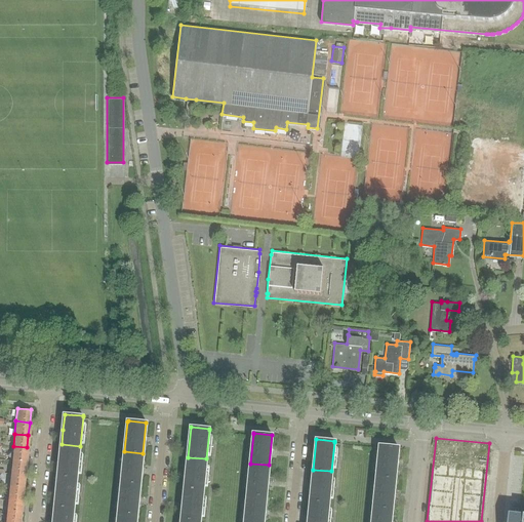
[(58,475),(77,477),(80,446),(62,444),(58,475)]
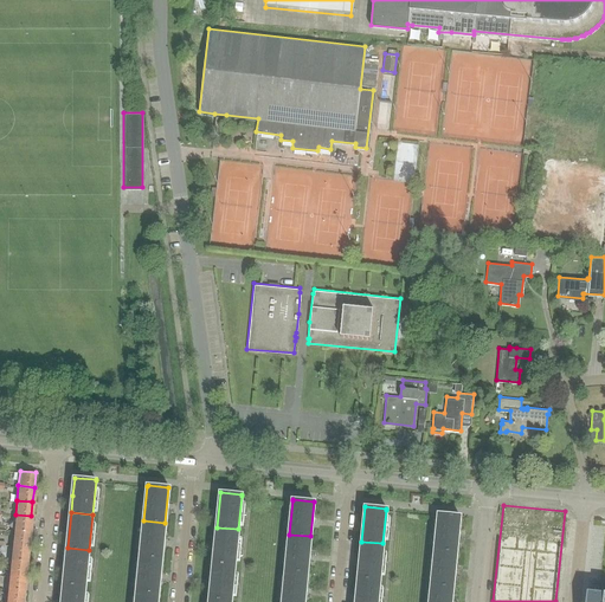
[(435,549),(456,551),(459,516),(438,513),(438,515),(435,549)]
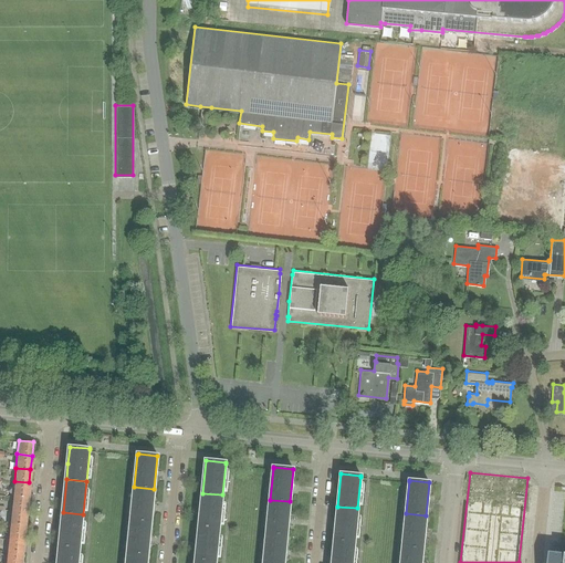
[(14,481),(13,494),(28,497),(29,482),(14,481)]
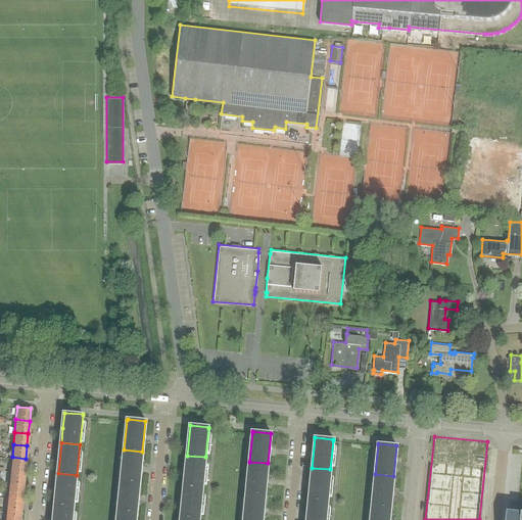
[(142,452),(124,450),(121,479),(139,481),(142,452)]
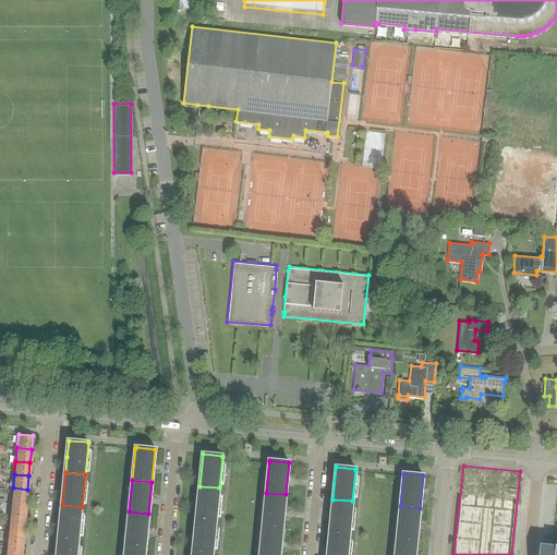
[(216,520),(219,487),(200,486),(196,518),(216,520)]
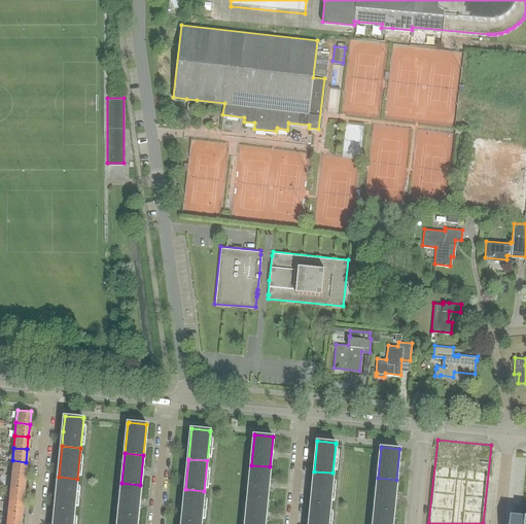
[(12,460),(10,474),(24,475),(26,462),(12,460)]
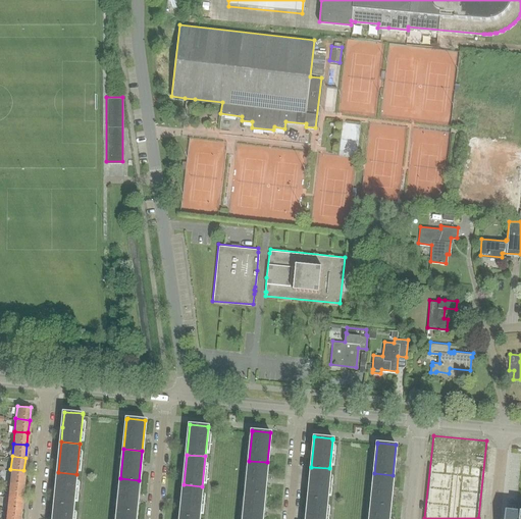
[(264,492),(267,462),(249,461),(246,490),(264,492)]
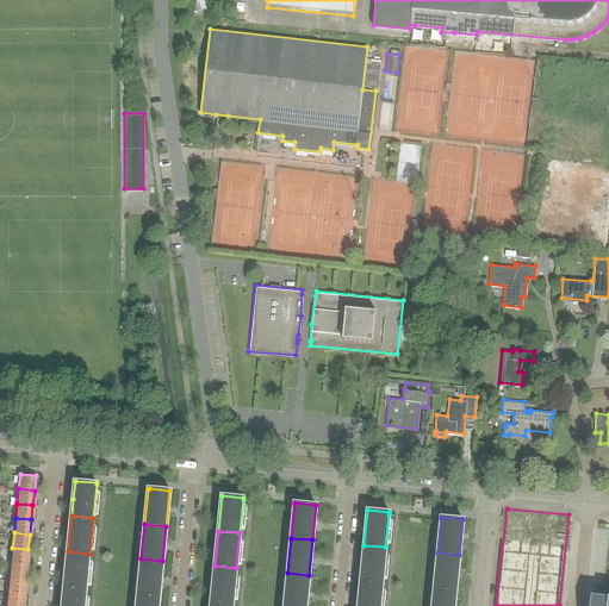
[(361,581),(381,582),(385,547),(364,545),(361,581)]
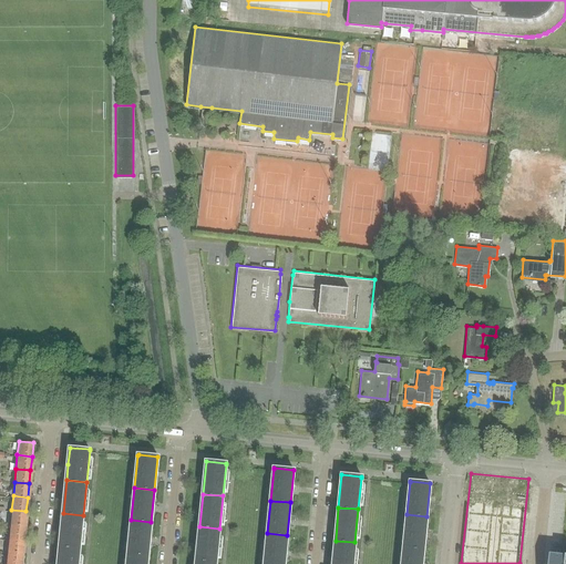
[(11,510),(10,523),(24,524),(26,511),(11,510)]
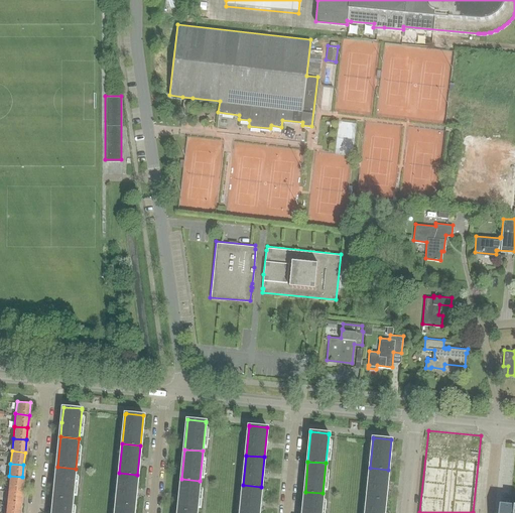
[(76,469),(57,467),(54,497),(73,499),(76,469)]
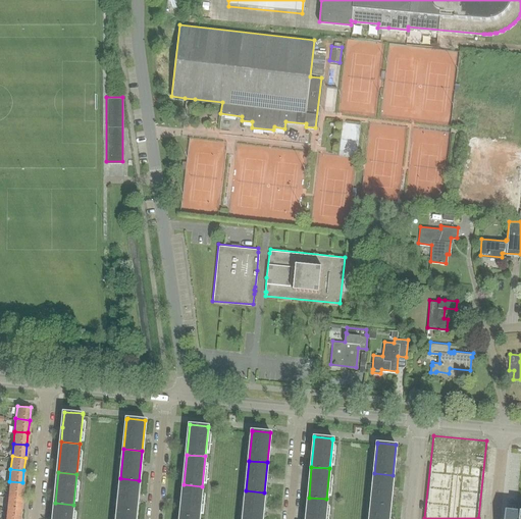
[(371,504),(389,505),(393,475),(374,473),(371,504)]
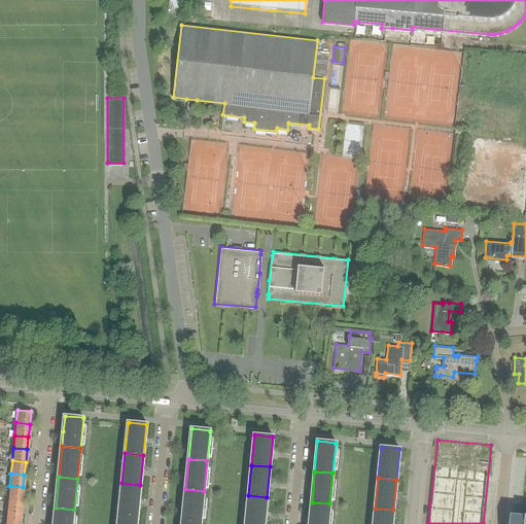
[(140,485),(121,483),(118,514),(137,516),(140,485)]
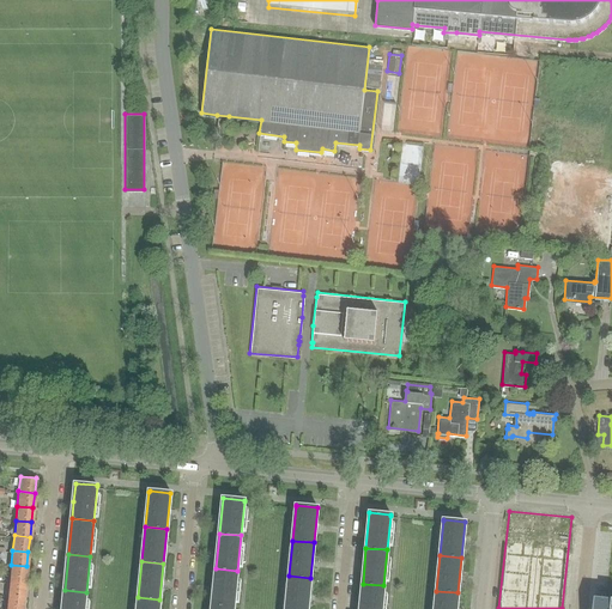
[(11,565),(10,579),(25,582),(26,566),(11,565)]
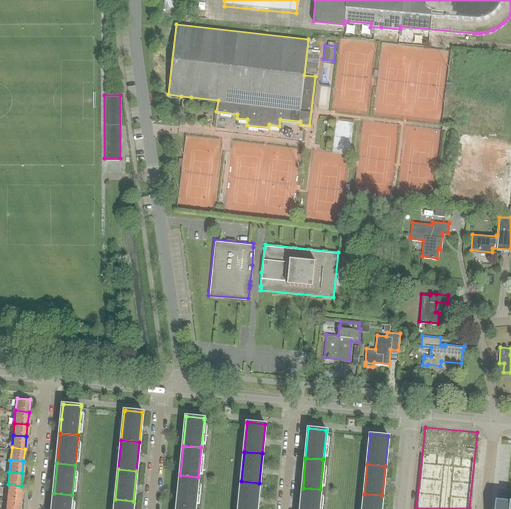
[(198,477),(180,475),(177,505),(195,507),(198,477)]
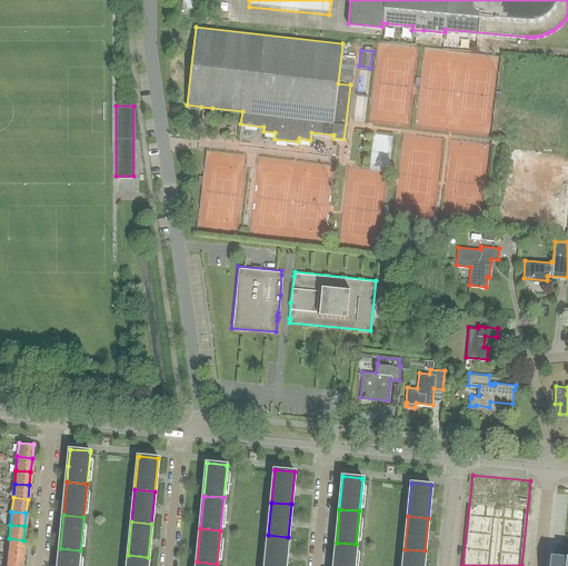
[(285,565),(288,537),(268,535),(265,565),(285,565)]
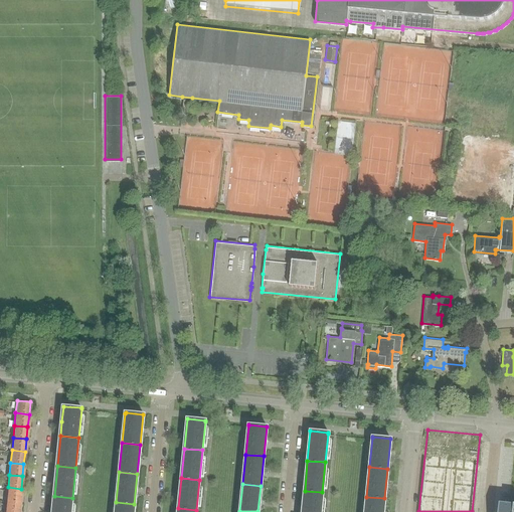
[(8,487),(6,500),(19,501),(21,489),(8,487)]
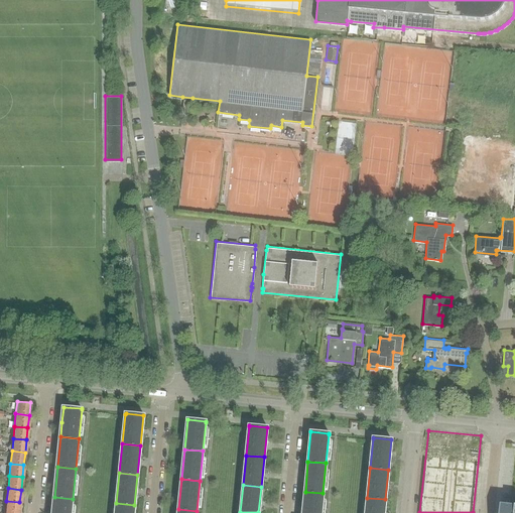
[(302,512),(320,512),(323,493),(305,492),(302,512)]
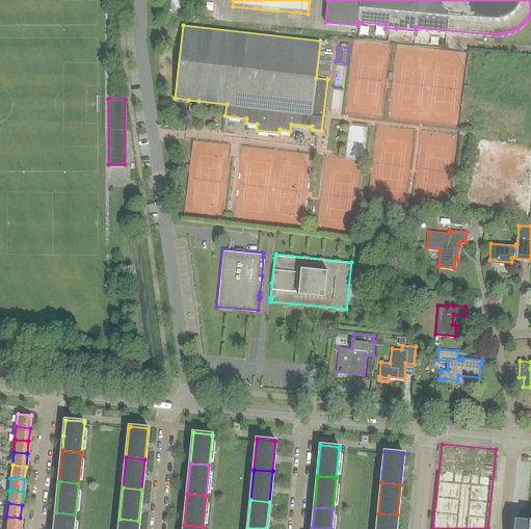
[(56,512),(54,528),(53,528),(73,528),(75,514),(56,512)]
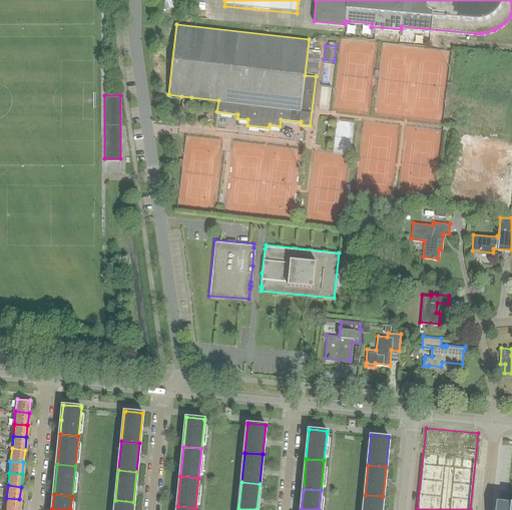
[(381,509),(383,496),(365,495),(363,509),(381,509)]
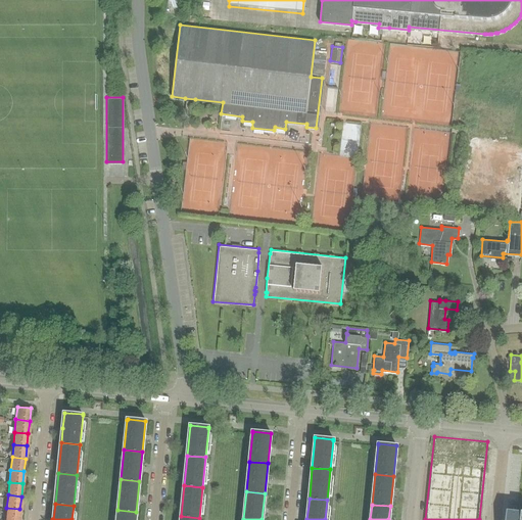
[(6,508),(4,519),(18,519),(19,509),(6,508)]
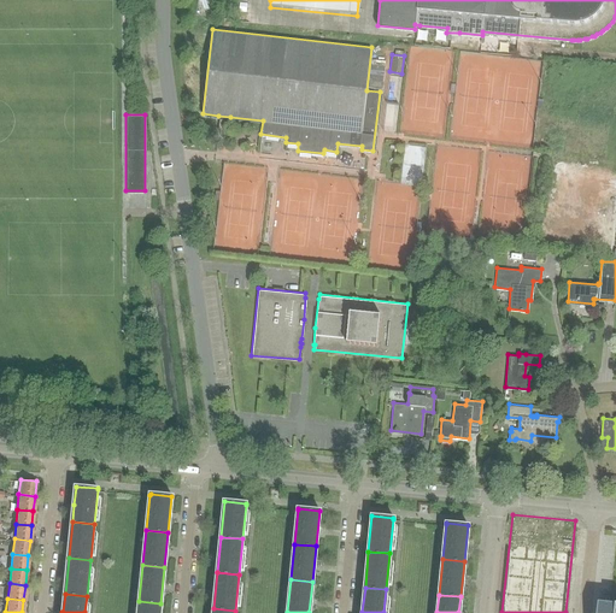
[(159,612),(160,603),(139,601),(138,612),(159,612)]
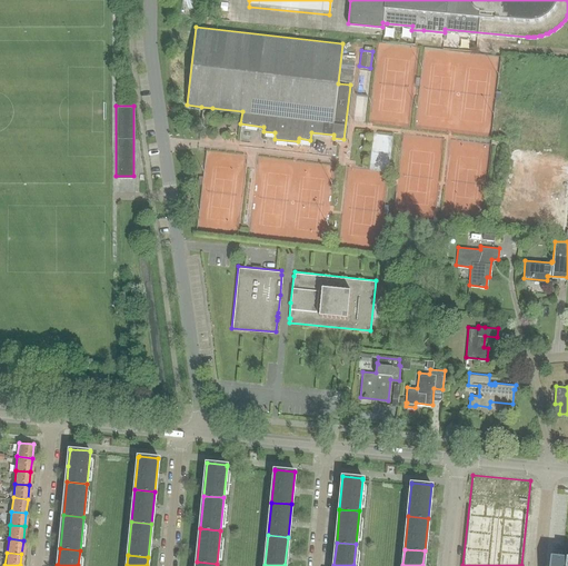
[(567,565),(567,557),(560,557),(556,556),(552,556),(551,556),(551,557),(550,560),(550,562),(550,565),(549,565),(567,565)]
